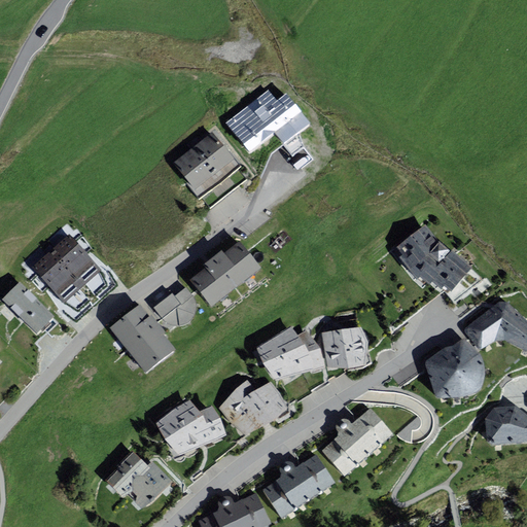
[(212,132),(172,164),(200,199),(202,197),(211,208),(247,179),(239,168),(241,167),(212,132)]
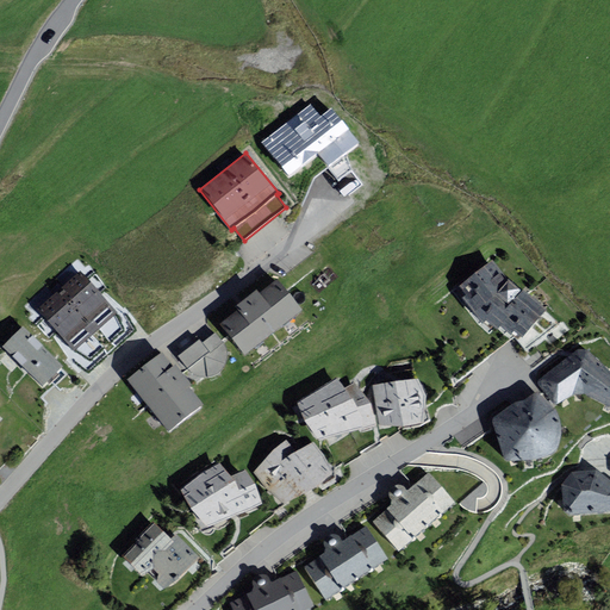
[(462,298),(483,324),(486,321),(497,330),(500,325),(511,335),(514,331),(522,337),(546,309),(523,290),(522,291),(508,278),(493,261),(459,286),(466,294),(462,298)]
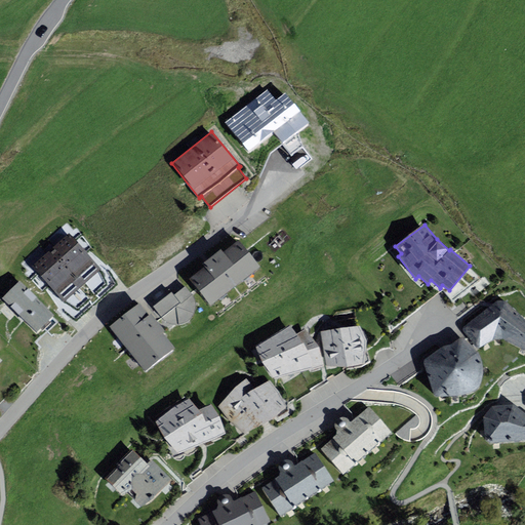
[(69,234),(32,266),(76,318),(114,286),(69,234)]
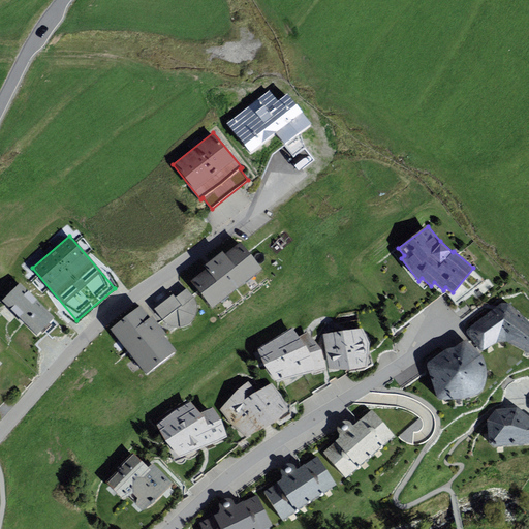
[(241,242),(225,254),(222,251),(205,266),(207,269),(191,281),(213,308),(262,269),(241,242)]
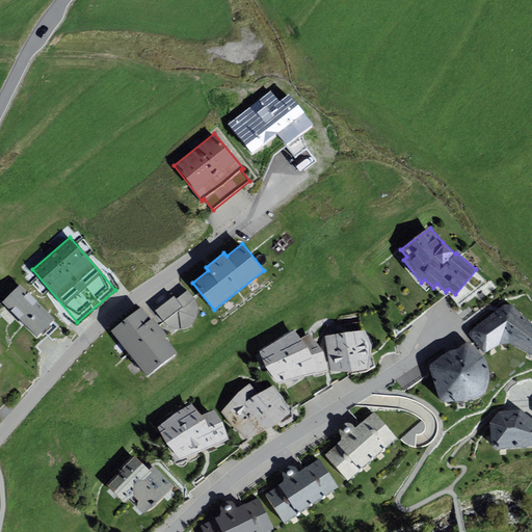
[(20,285),(3,302),(38,336),(55,318),(20,285)]
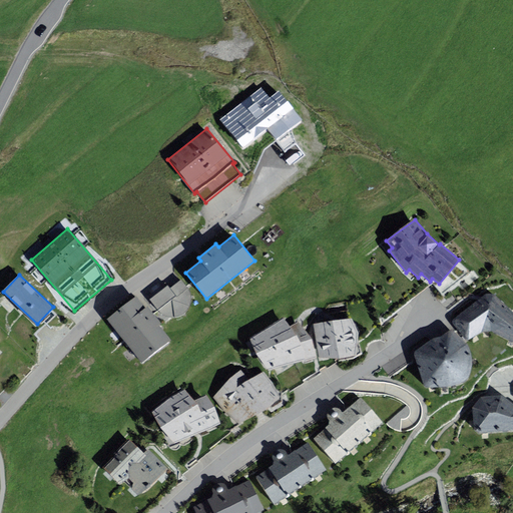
[(168,285),(149,300),(158,311),(165,316),(174,317),(180,316),(185,312),(189,307),(191,298),(188,288),(181,280),(170,288),(168,285)]
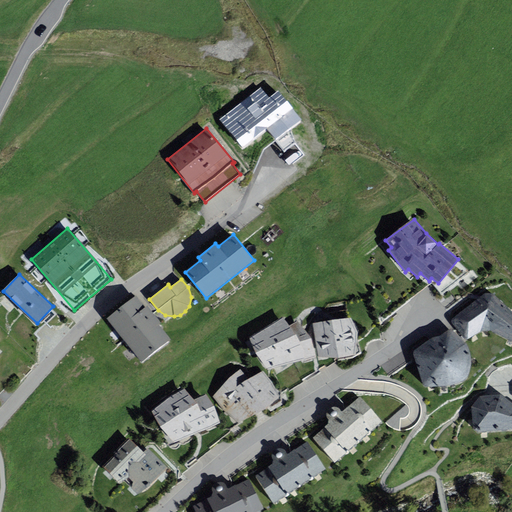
[(490,330),(511,340),(511,313),(491,294),(483,295),(451,320),(464,336),(471,337),(478,332),(490,330)]
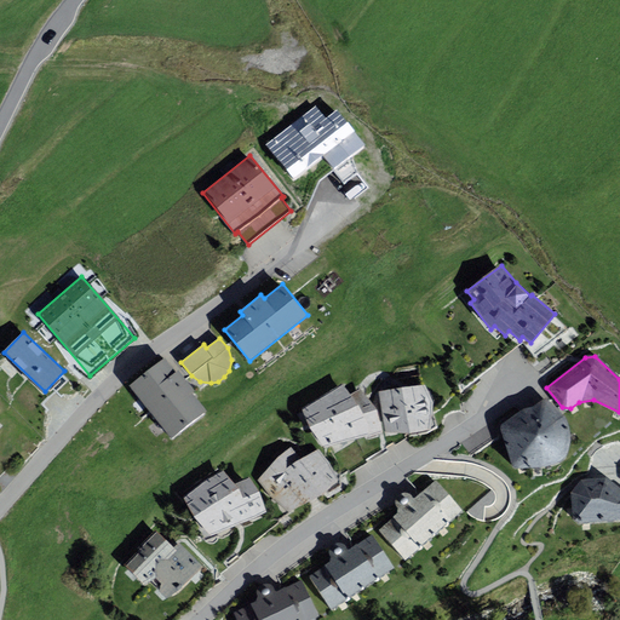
[(206,411),(193,392),(195,390),(178,369),(176,372),(164,357),(130,385),(172,437),(206,411)]
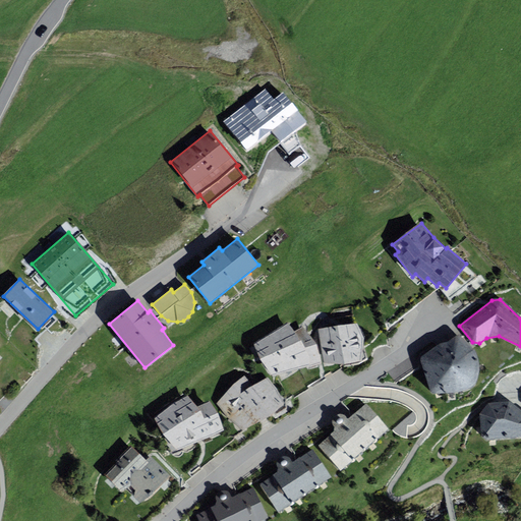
[(288,322),(253,343),(261,359),(271,375),(322,362),(316,344),(302,326),(294,331),(288,322)]
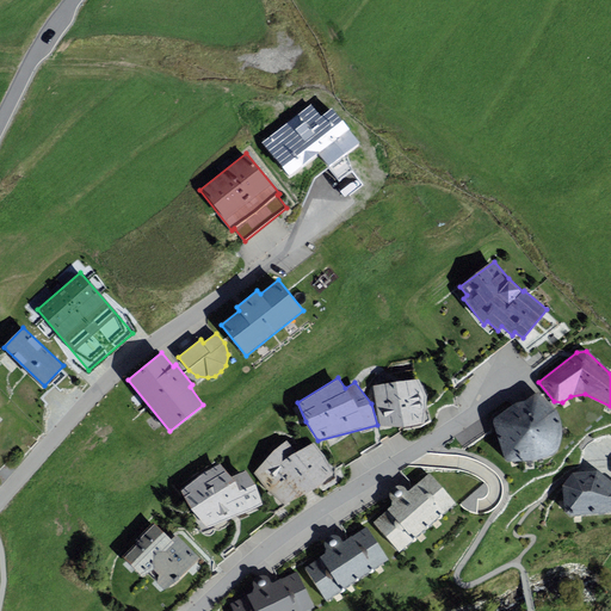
[(419,378),(372,387),(381,427),(403,427),(424,424),(427,396),(419,378)]
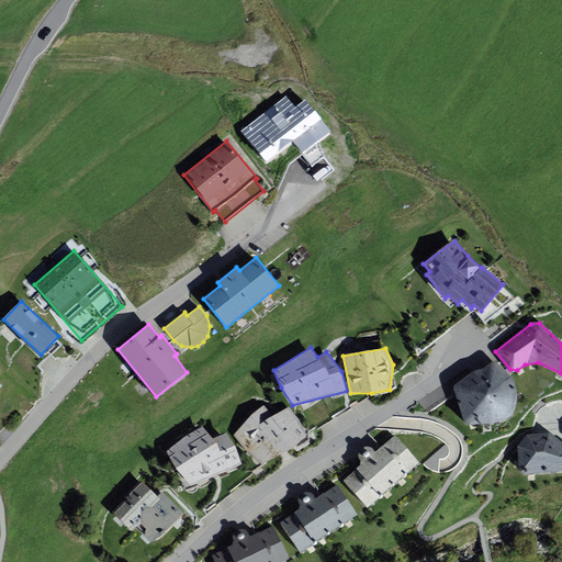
[(453,388),(465,424),(483,424),(498,422),(509,418),(513,413),(516,401),(514,381),(510,378),(494,361),(484,368),(473,371),(453,388)]
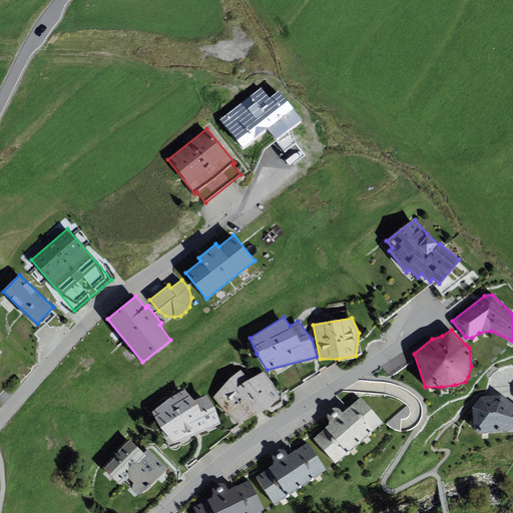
[(264,372),(249,380),(240,370),(228,379),(213,397),(222,411),(240,424),(267,410),(281,398),(274,384),(264,372)]
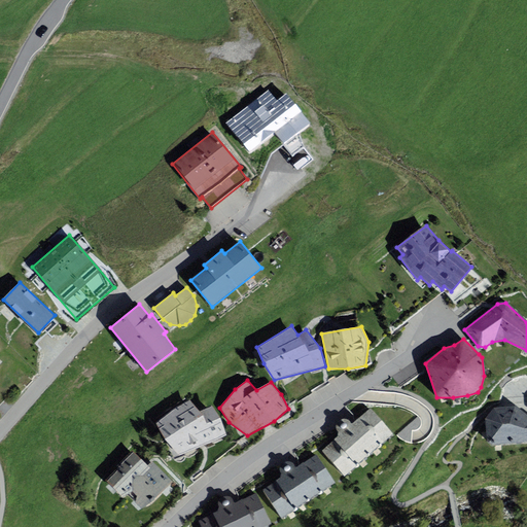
[(220,418),(212,406),(200,411),(189,399),(174,408),(155,423),(165,438),(180,455),(226,435),(220,418)]
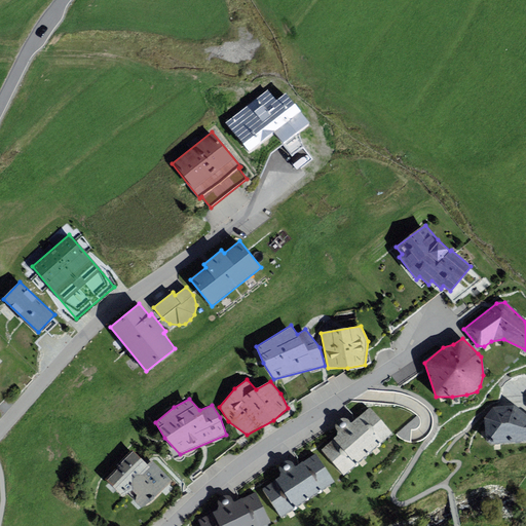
[(525,414),(514,405),(493,408),(485,417),(486,441),(492,444),(525,441),(525,414)]
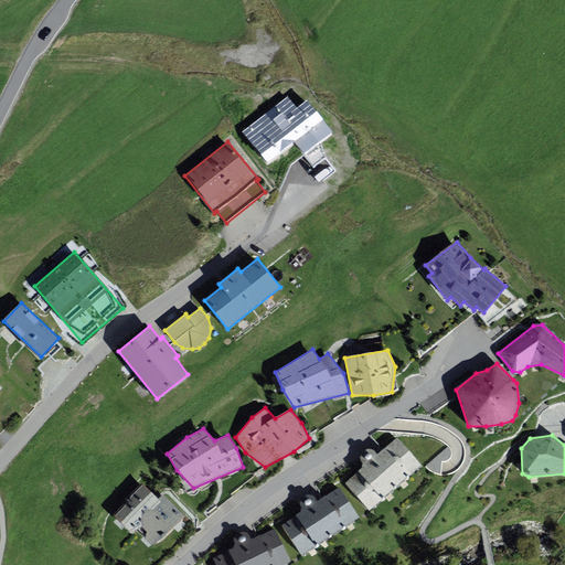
[(358,471),(359,472),(345,483),(368,510),(420,465),(398,439),(385,450),(384,449),(377,455),(375,450),(370,448),(363,451),(360,456),(360,462),(362,467),(363,467),(358,471)]
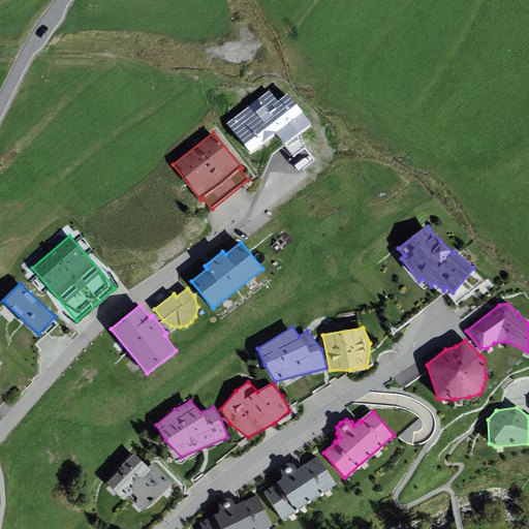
[(119,469),(105,481),(124,500),(132,493),(138,498),(135,504),(143,511),(173,484),(153,463),(148,467),(133,452),(117,467),(119,469)]
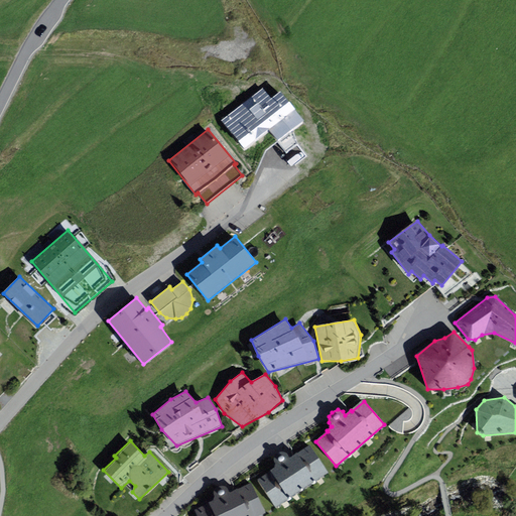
[(277,469),(259,480),(276,505),(328,472),(311,446),(292,459),(288,454),(283,452),(278,454),(274,458),(274,464),(277,469)]
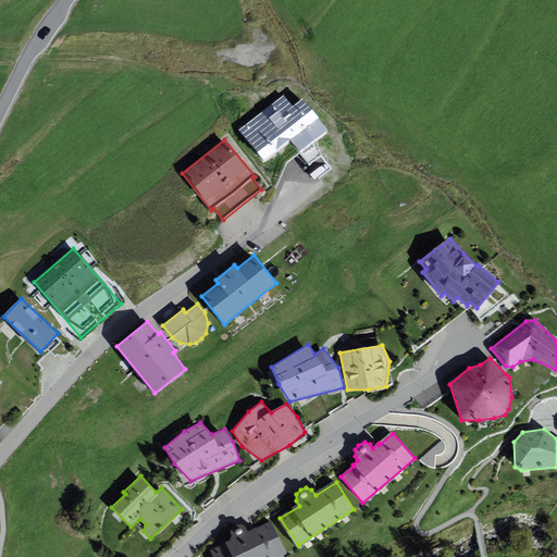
[(232,541),(211,551),(214,556),(274,556),(285,552),(271,522),(249,533),(246,527),(240,523),(234,525),(230,530),(229,536),(232,541)]
